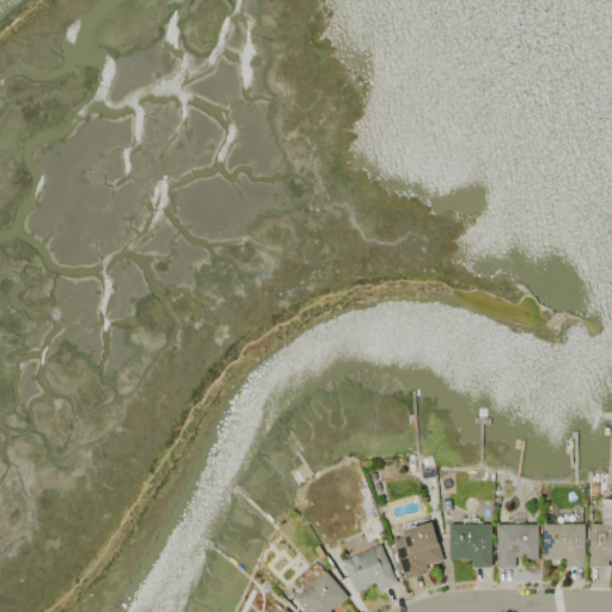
[(589,524),(603,524),(603,500),(611,500),(611,560),(607,560),(607,567),(589,567),(589,524)]
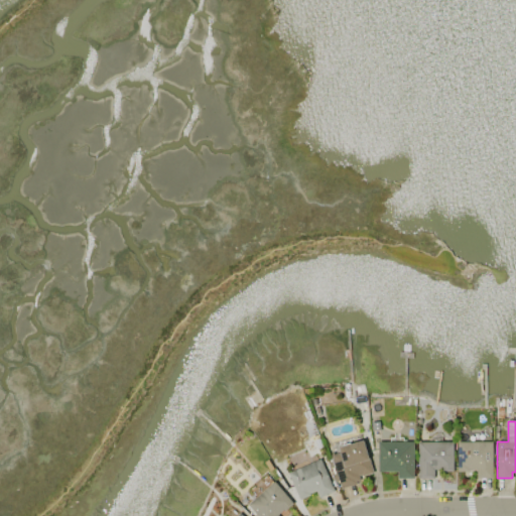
[(379,472),(378,442),(390,441),(390,436),(403,435),(403,441),(414,441),(415,478),(398,479),(398,472),(379,472)]
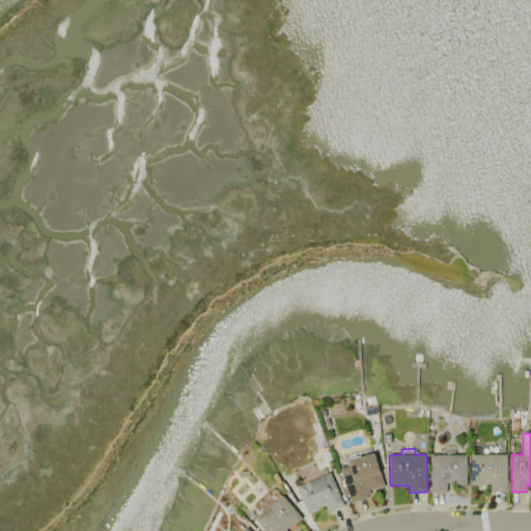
[(352,502),(341,468),(351,465),(350,460),(374,452),(384,485),(369,490),(370,494),(367,495),(368,498),(352,502)]
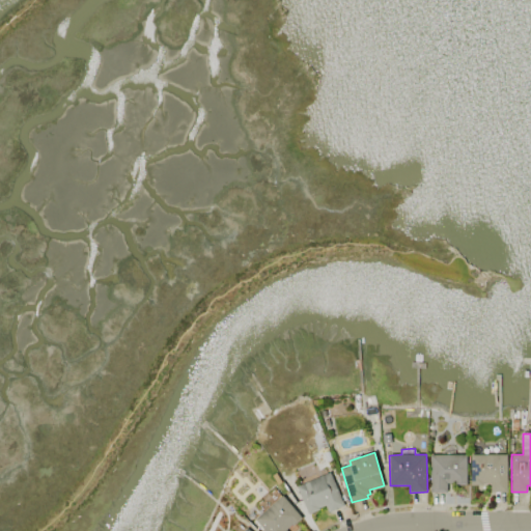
[(430,493),(430,454),(467,454),(467,484),(456,484),(456,482),(447,483),(448,492),(430,493)]
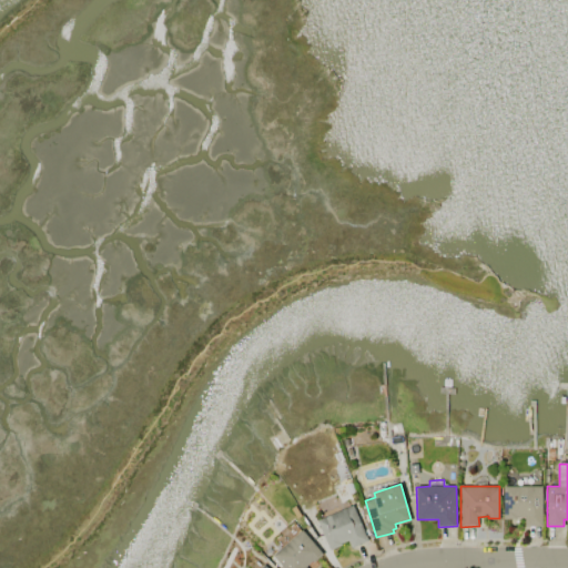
[(504,486),(543,486),(544,526),(526,526),(525,516),(517,516),(517,518),(504,518),(504,486)]
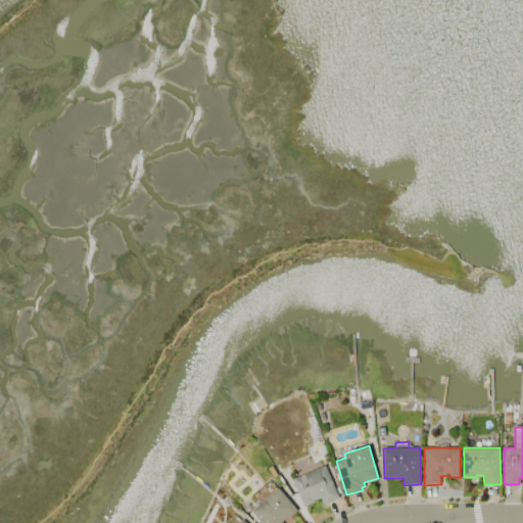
[(292,479),(325,465),(339,497),(324,504),(321,496),(314,500),(315,502),(304,506),(292,479)]
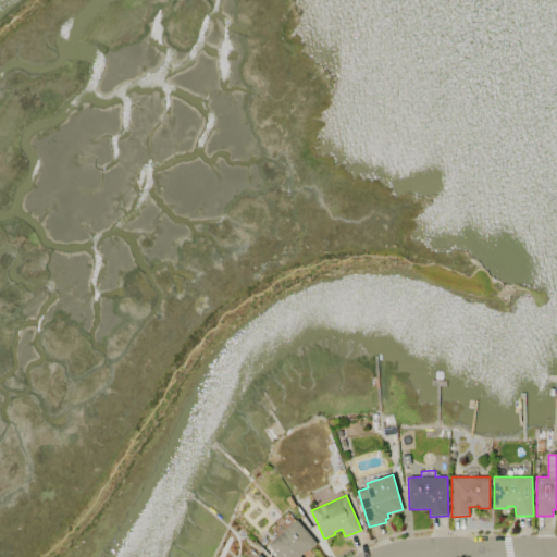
[(296,518),(317,542),(308,551),(307,549),(300,554),(302,556),(279,556),(268,544),(276,536),(270,528),(276,522),(283,530),(296,518)]
